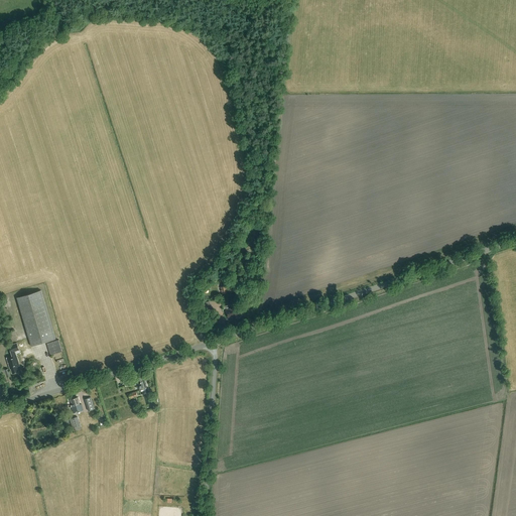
[(228,287),(229,292),(239,290),(238,285),(236,286),(236,284),(231,285),(231,287),(228,287)]
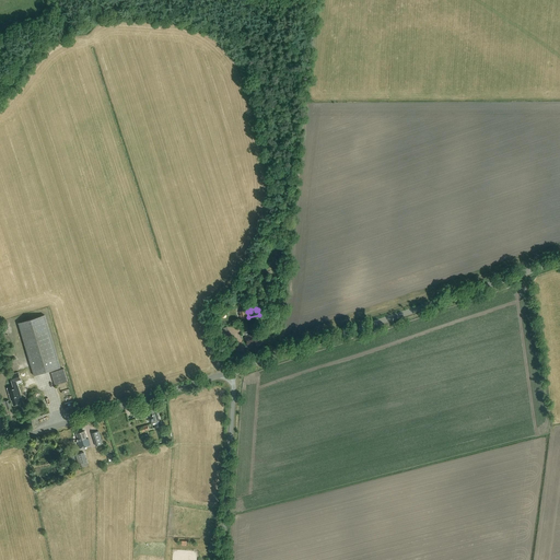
[(34,375),(60,368),(45,315),(18,324),(34,375)]
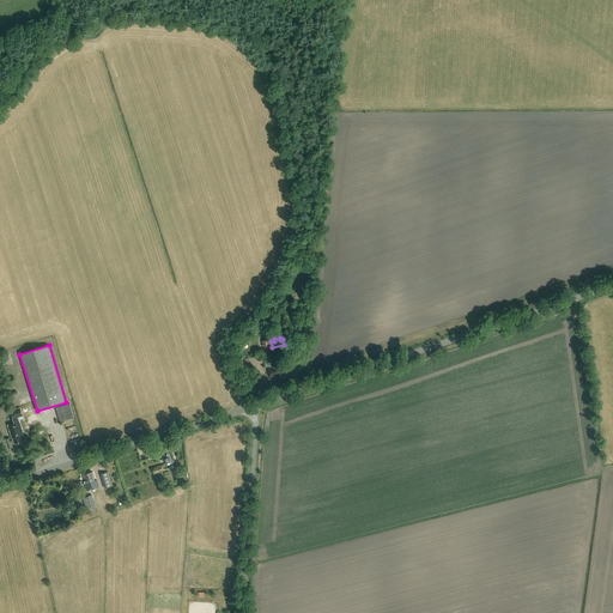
[(284,374),(281,363),(273,365),(273,366),(268,369),(269,377),(278,375),(278,378),(284,377),(283,374),(284,374)]
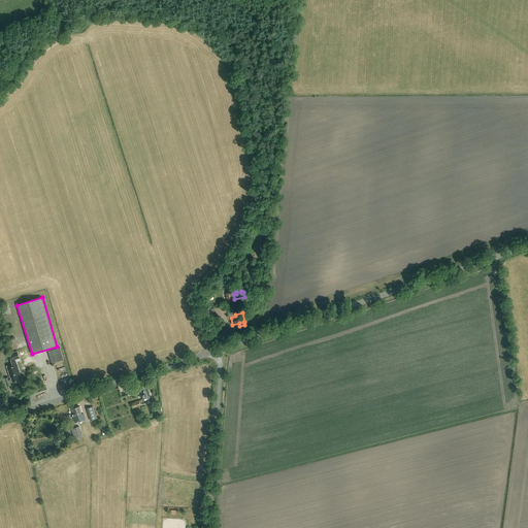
[(11,350),(18,349),(14,338),(8,340),(11,350)]
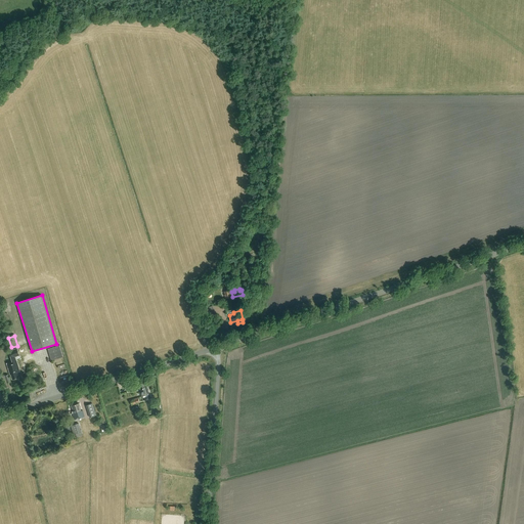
[(51,360),(62,357),(59,345),(47,348),(51,360)]
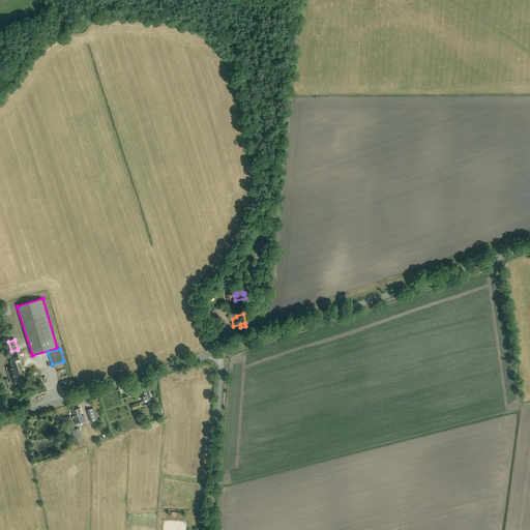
[(20,376),(17,364),(16,364),(15,360),(19,359),(17,352),(9,355),(11,361),(12,365),(6,367),(9,379),(10,379),(12,383),(19,382),(18,377),(20,376)]
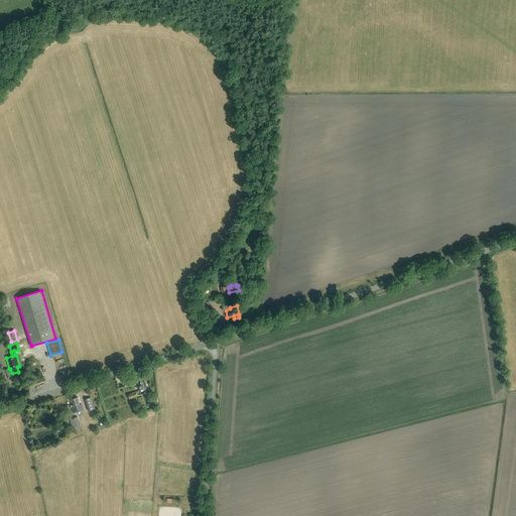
[(10,376),(8,369),(0,371),(2,379),(10,376)]
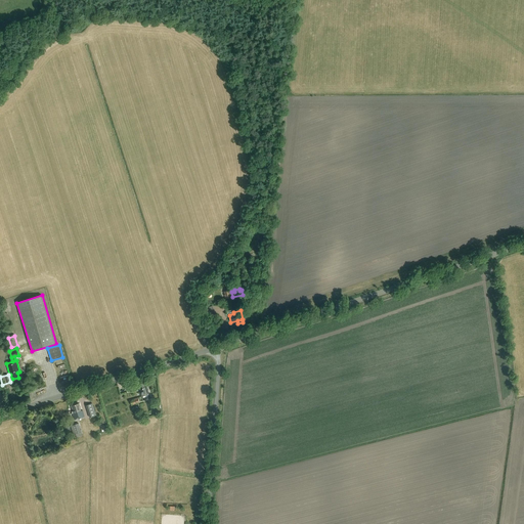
[(16,383),(18,390),(25,388),(23,382),(16,383)]
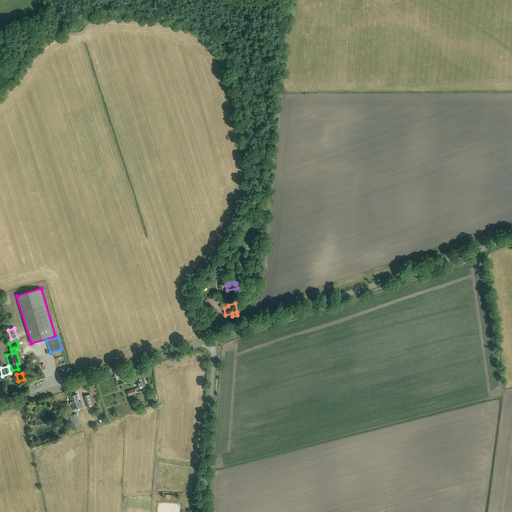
[(138,387),(145,385),(142,376),(141,376),(140,374),(136,376),(137,380),(136,380),(138,387)]
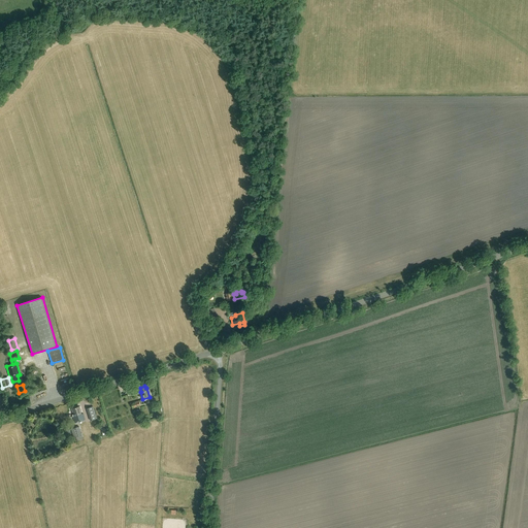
[(75,422),(85,420),(83,414),(81,414),(78,406),(71,408),(73,415),(71,415),(72,417),(73,417),(75,422)]
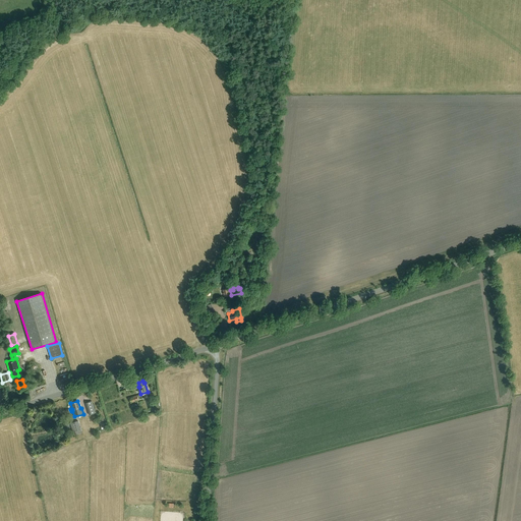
[(89,414),(95,412),(92,401),(85,403),(89,414)]
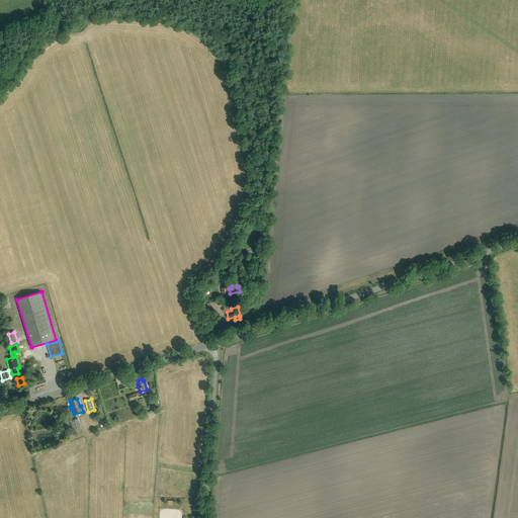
[(81,431),(78,419),(70,421),(73,430),(75,429),(76,432),(81,431)]
